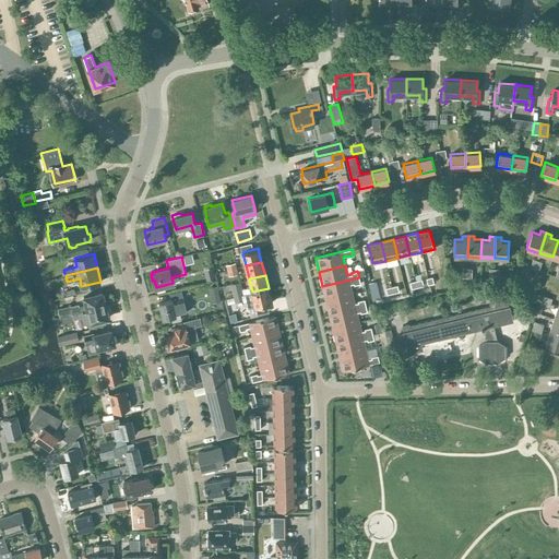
[(322,286),(325,300),(352,294),(349,285),(354,284),(354,285),(360,284),(359,277),(322,286)]
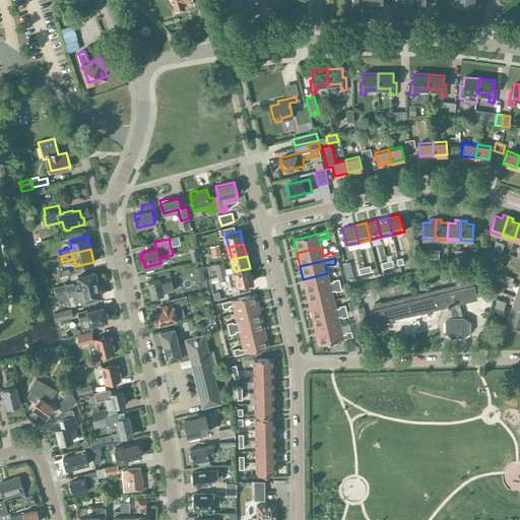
[(235,271),(238,284),(248,281),(248,283),(251,282),(251,281),(253,281),(250,268),(235,271)]
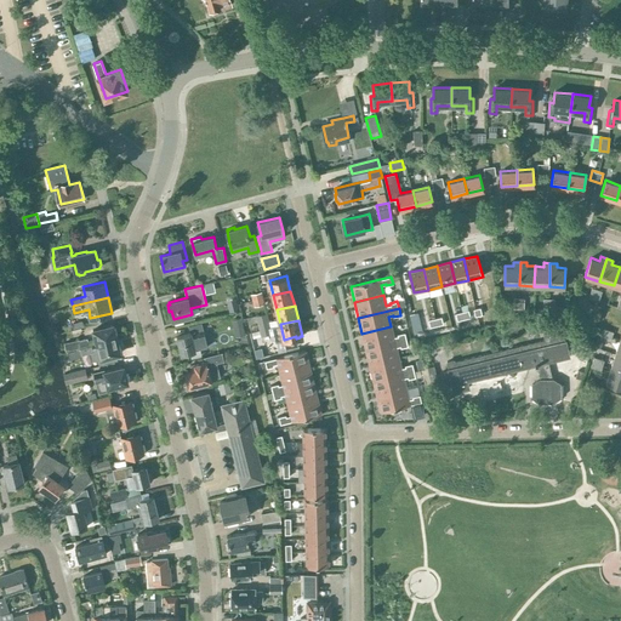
[(195,348),(208,346),(201,323),(189,325),(191,330),(176,334),(181,353),(195,349),(195,348)]
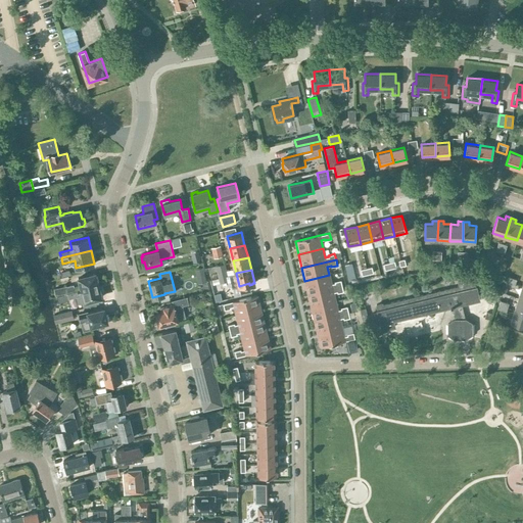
[(78,278),(80,285),(76,286),(76,284),(61,287),(63,293),(67,292),(98,285),(97,280),(98,279),(97,276),(96,275),(95,274),(78,278)]
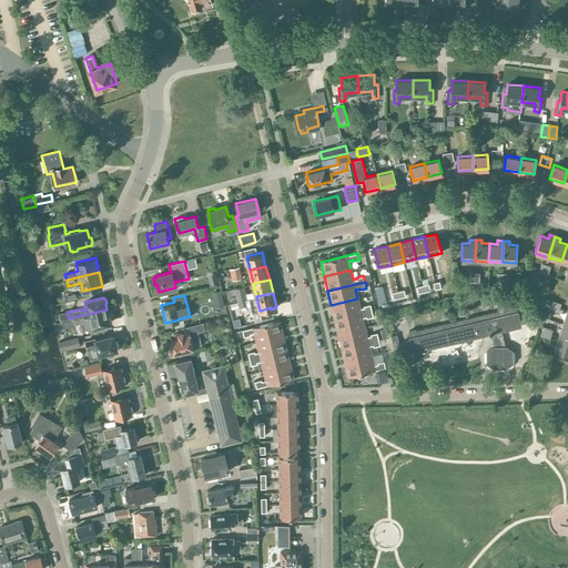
[(335,320),(372,311),(371,304),(364,305),(364,307),(359,308),(357,298),(331,305),(335,320)]
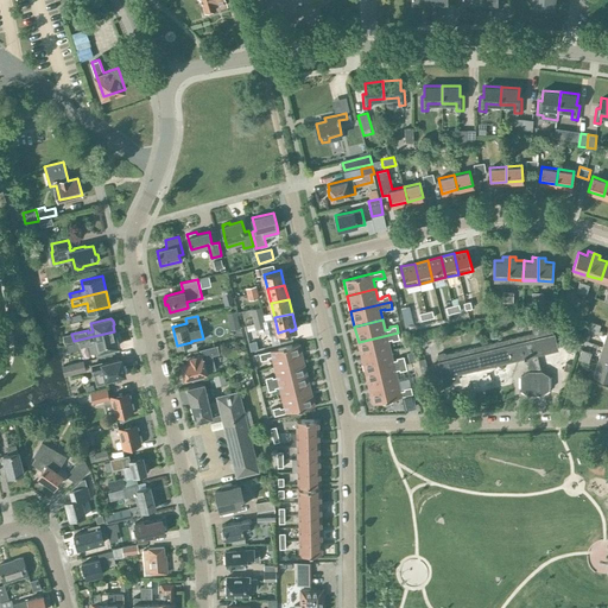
[(524,356),(524,358),(525,358),(527,368),(529,371),(521,375),(521,388),(529,393),(542,393),(549,388),(548,375),(540,371),(536,354),(557,348),(553,334),(552,334),(550,322),(532,327),(533,333),(444,354),(444,353),(438,354),(439,361),(438,361),(439,362),(434,363),(436,372),(441,371),(444,382),(458,379),(457,373),(524,356)]
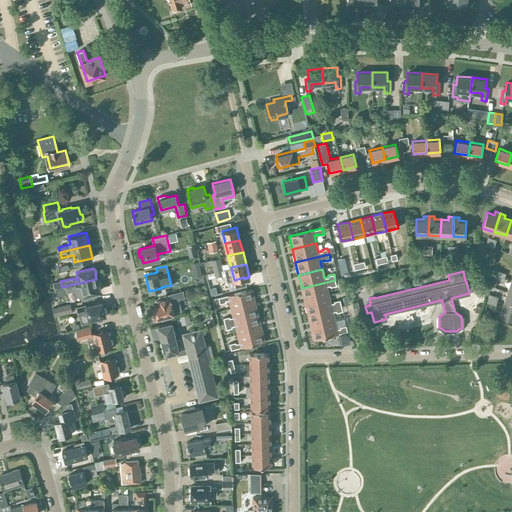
[(66,286),(67,291),(80,288),(82,295),(99,291),(98,289),(99,287),(99,285),(97,284),(96,279),(66,286)]
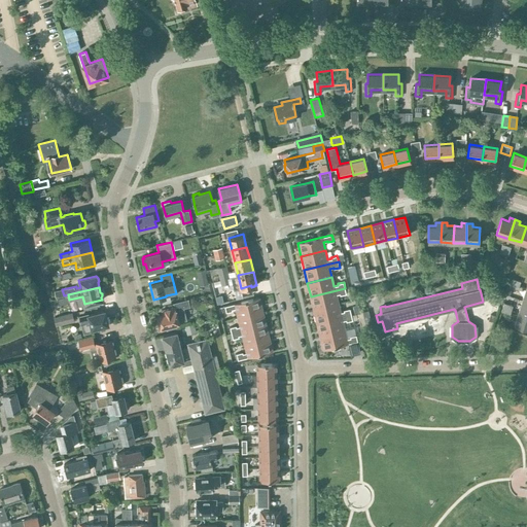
[(311,296),(314,309),(338,304),(336,294),(340,293),(340,295),(346,293),(345,288),(311,296)]
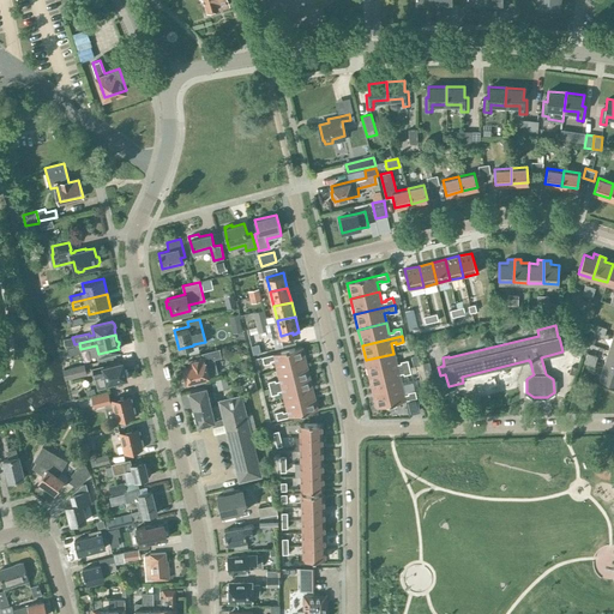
[(277,369),(306,362),(302,347),(274,354),(262,356),(264,363),(271,362),(270,361),(275,360),(277,369)]
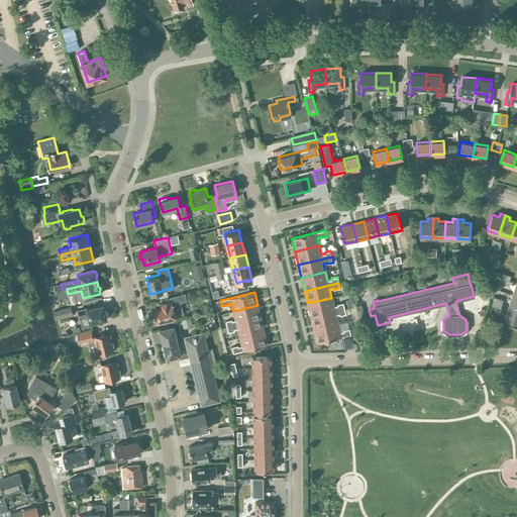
[(163,319),(164,323),(174,321),(173,317),(176,316),(184,314),(182,302),(186,301),(184,294),(171,297),(172,301),(160,304),(161,308),(154,310),(158,320),(163,319)]
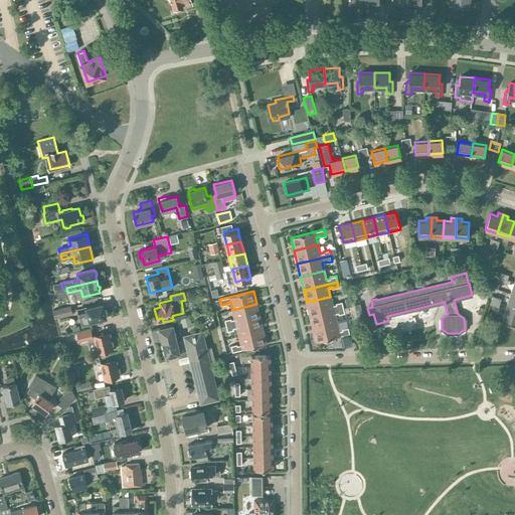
[(506,305),(514,307),(514,294),(510,293),(506,305)]
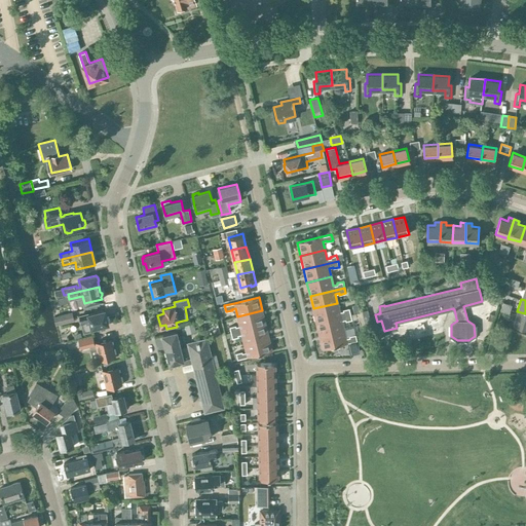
[(337,303),(313,308),(316,322),(350,313),(349,308),(343,309),(343,310),(339,311),(337,303)]
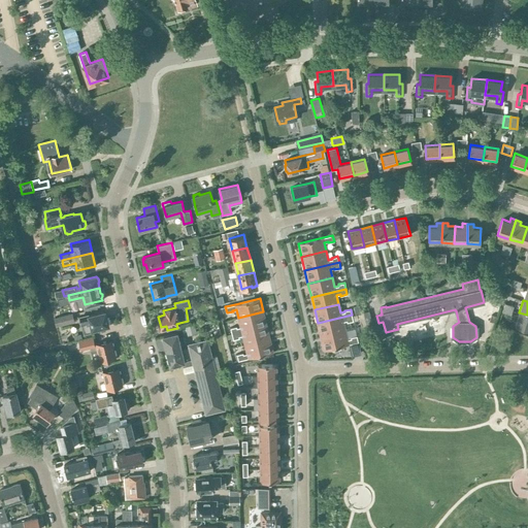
[(368,310),(363,312),(367,330),(372,328),(368,310)]
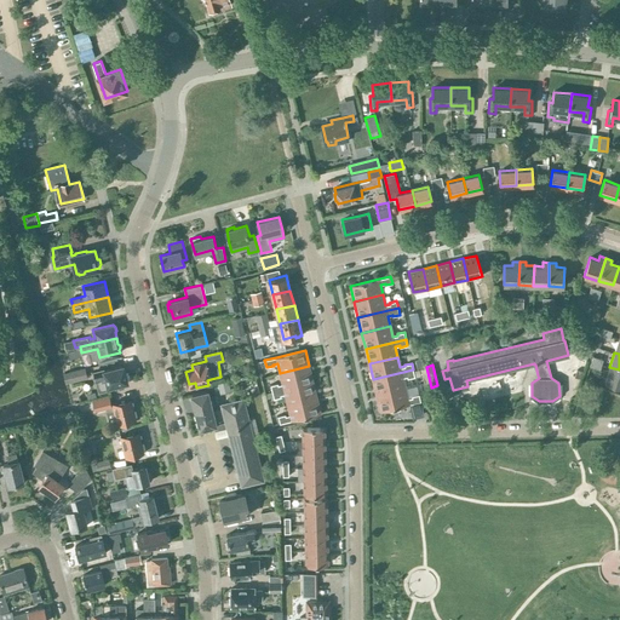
[(104,369),(95,372),(99,392),(109,390),(108,386),(127,382),(126,379),(128,378),(127,374),(125,373),(124,366),(104,371),(104,369)]
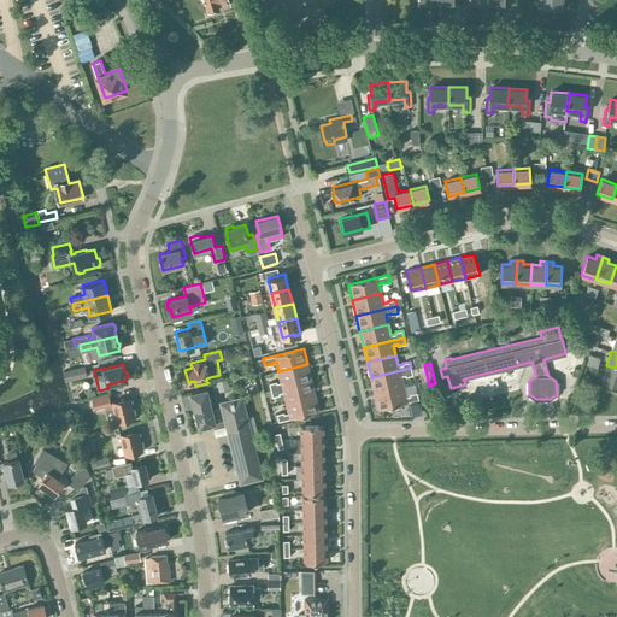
[(307,364),(278,371),(281,382),(277,383),(276,381),(269,383),(271,389),(311,380),(307,364)]
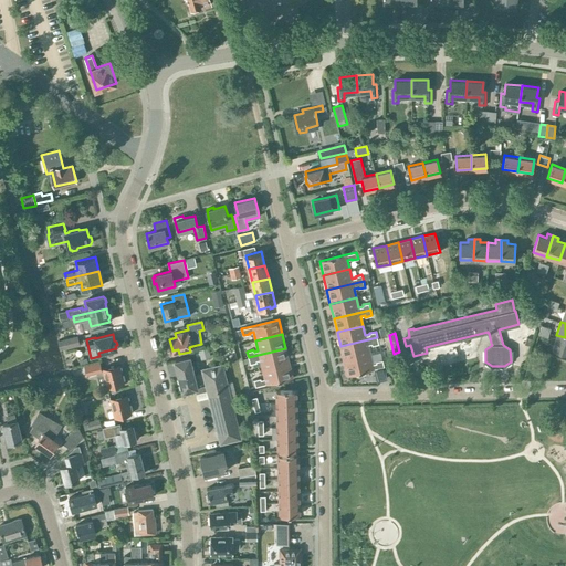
[(565,337),(556,335),(552,348),(565,353),(565,337)]
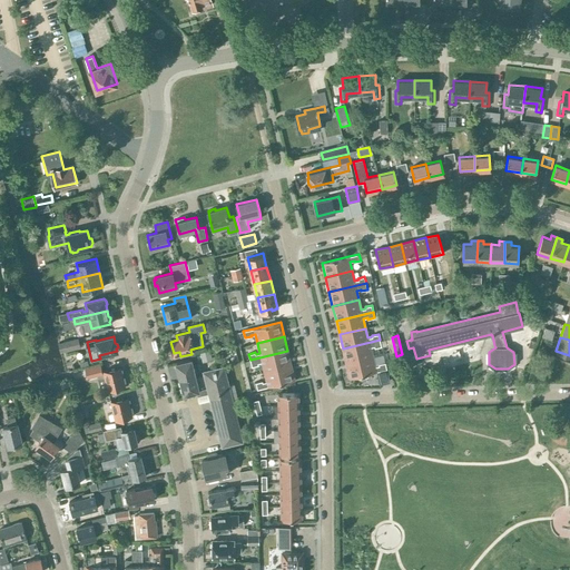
[(64,352),(82,347),(80,338),(61,343),(64,352)]
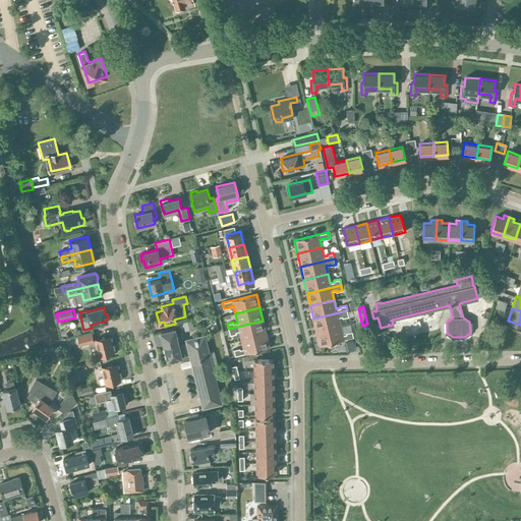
[(313,319),(316,332),(341,326),(338,317),(342,316),(342,317),(348,316),(347,310),(313,319)]
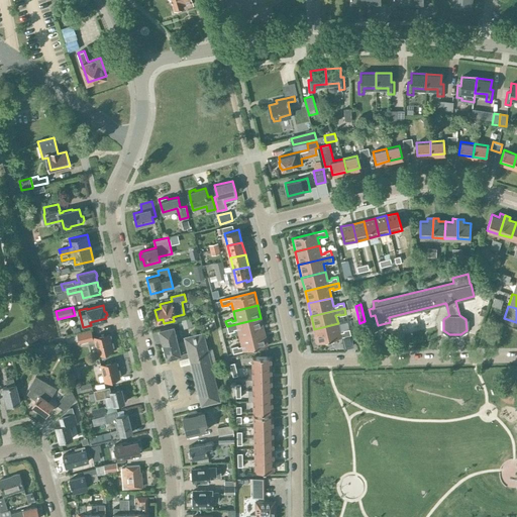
[(239,337),(264,331),(261,318),(227,326),(228,332),(234,331),(234,329),(237,328),(239,337)]
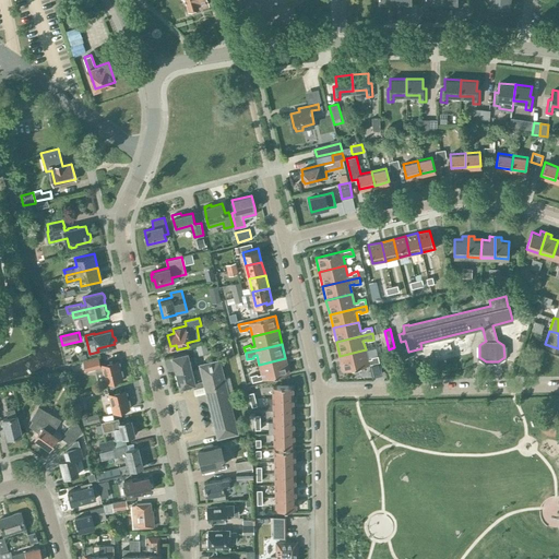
[(366,349),(340,356),(343,370),(369,365),(379,363),(378,355),(371,357),(371,358),(368,359),(366,349)]
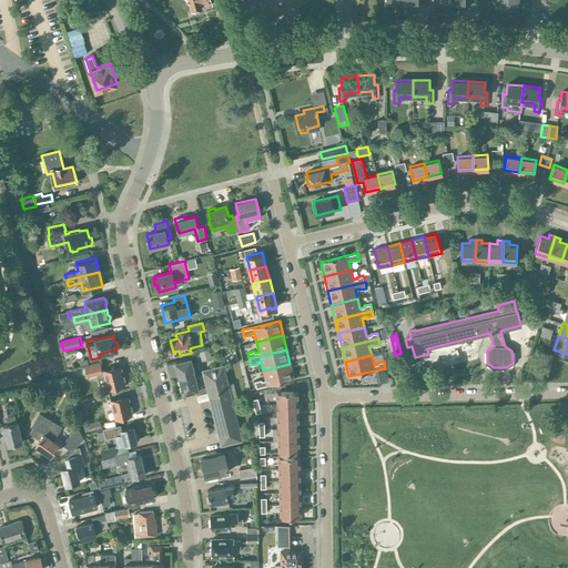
[(190,358),(175,362),(179,378),(189,375),(188,373),(189,373),(189,372),(193,371),(190,358)]
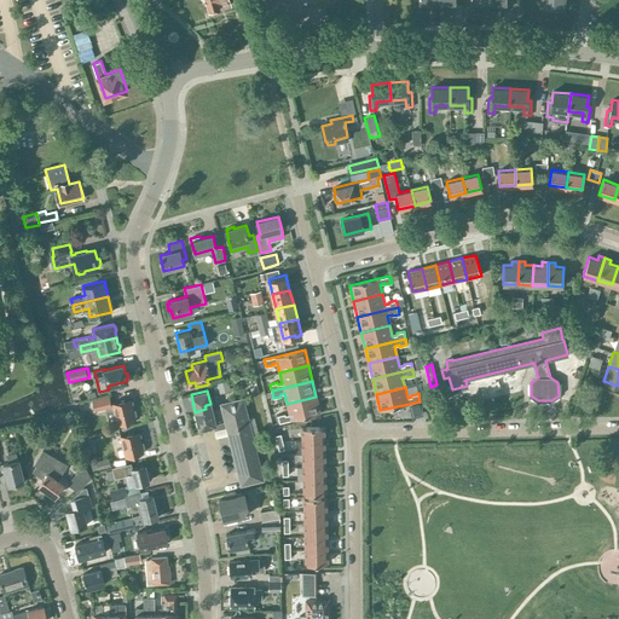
[(109,395),(93,400),(94,408),(103,406),(104,412),(114,410),(117,423),(136,418),(131,398),(113,403),(111,403),(109,395)]
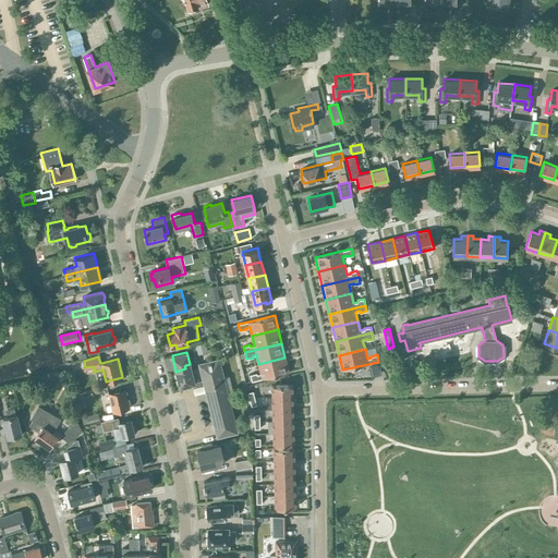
[(284,358),(258,364),(261,373),(257,374),(257,373),(251,374),(252,381),(263,378),(288,372),(284,358)]
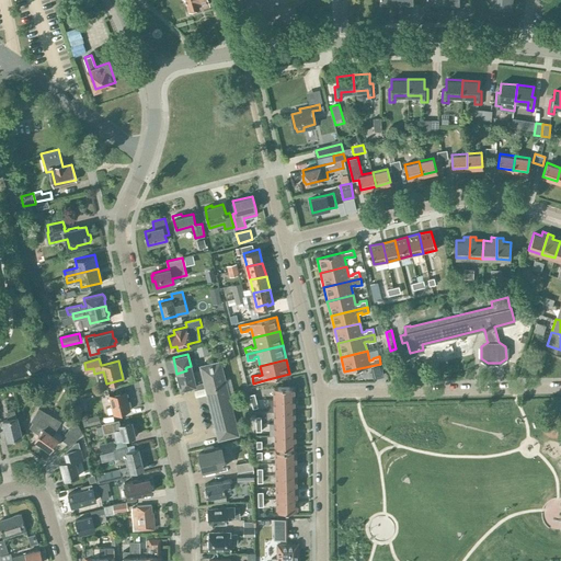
[(204,381),(218,439),(238,434),(220,361),(201,365),(201,369),(203,378),(194,380),(195,382),(204,381)]
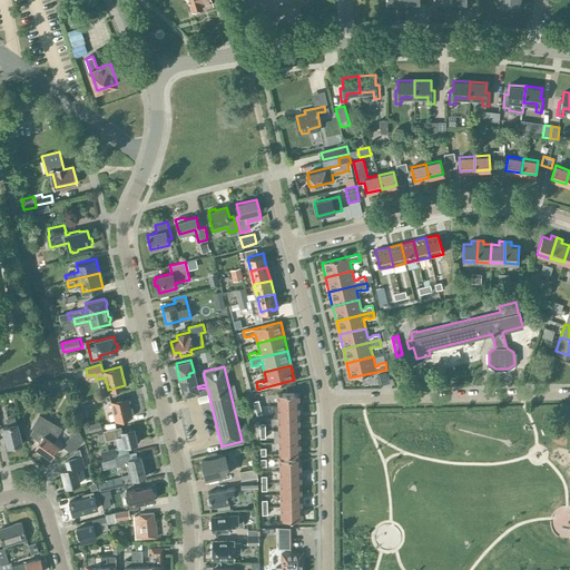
[(189,376),(179,380),(184,394),(198,391),(198,389),(197,386),(206,384),(204,375),(195,377),(194,372),(189,373),(189,374),(188,374),(189,376)]
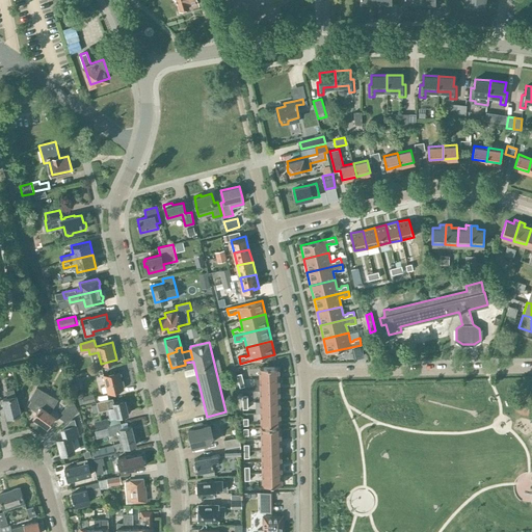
[(260,379),(278,378),(277,367),(260,367),(260,379)]
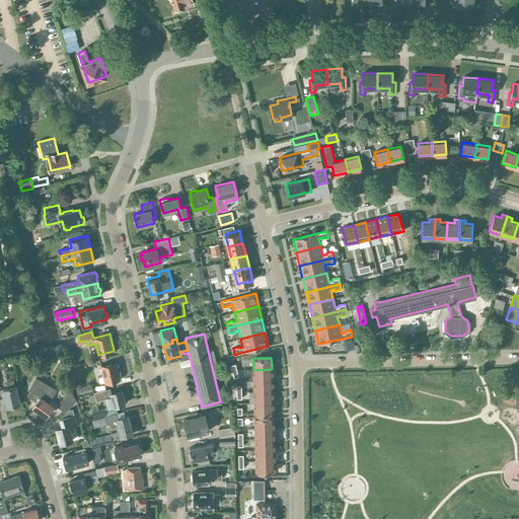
[(104,382),(120,379),(116,361),(100,365),(104,382)]
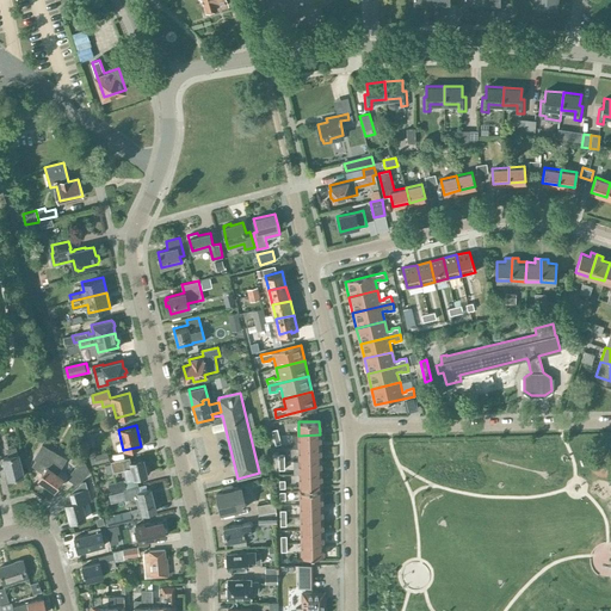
[(320,448),(320,434),(298,436),(300,448),(320,448)]
